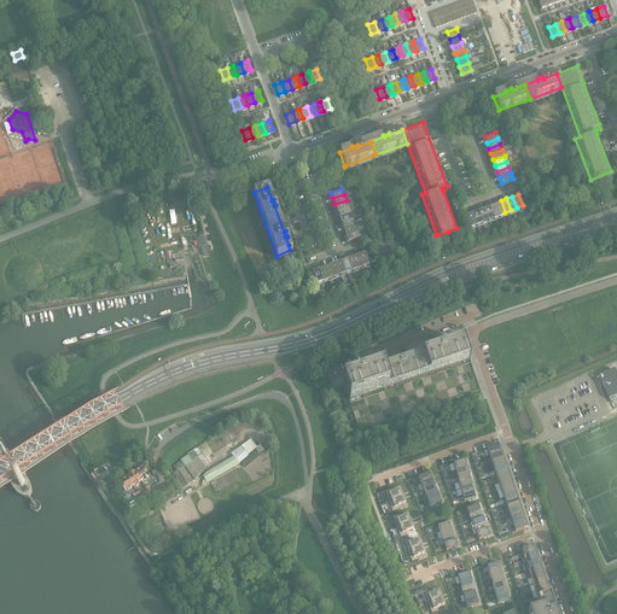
[(347,200),(335,204),(337,210),(348,205),(347,200)]
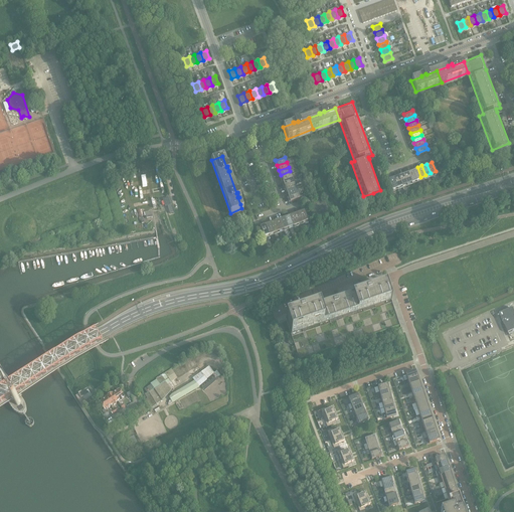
[(417,167),(412,169),(415,178),(420,177),(417,167)]
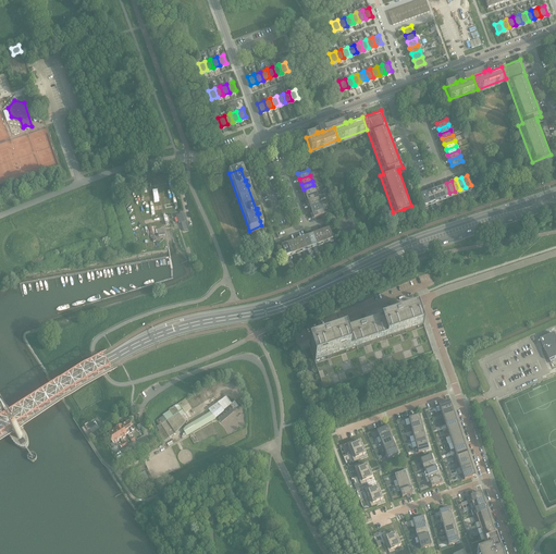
[(446,183),(441,185),(445,195),(449,193),(446,183)]
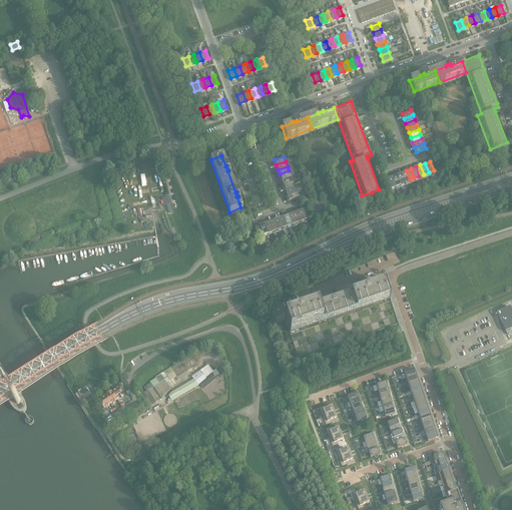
[(289,170),(280,174),(281,179),(291,175),(289,170)]
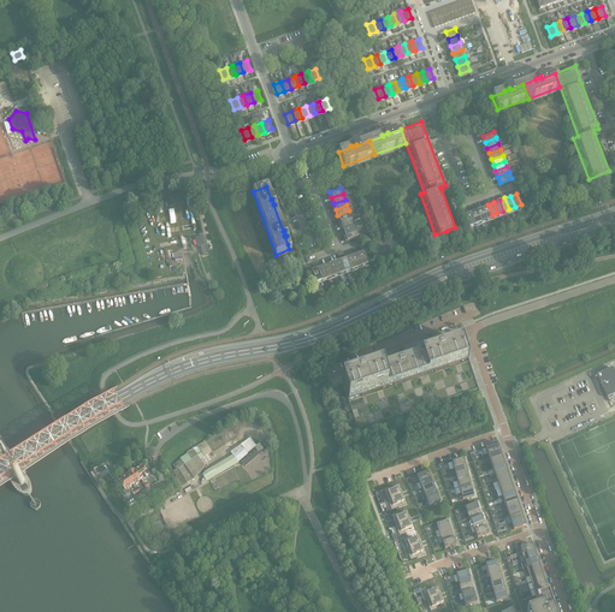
[(488,205),(482,206),(486,218),(492,215),(488,205)]
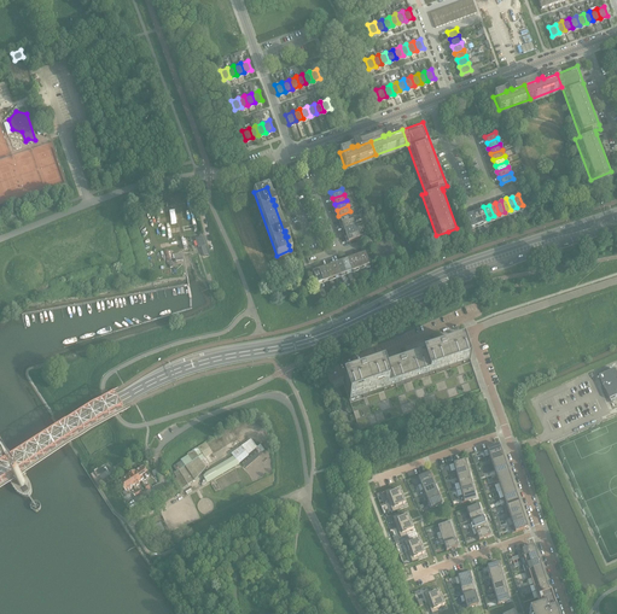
[(483,206),(477,209),(482,221),(488,218),(483,206)]
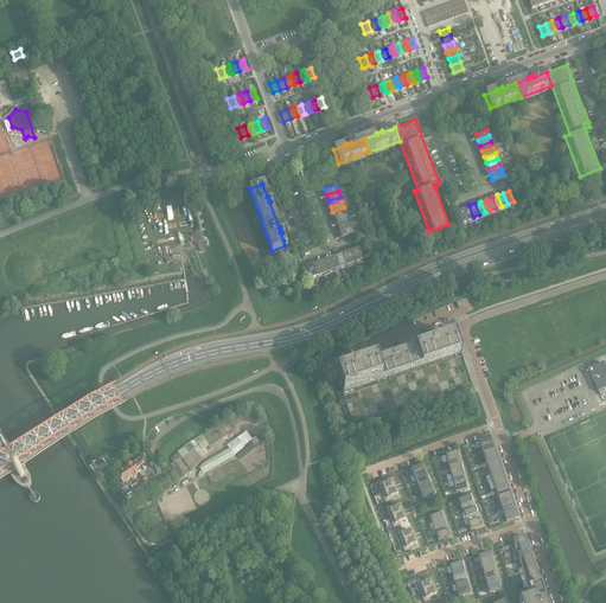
[(469,205),(464,207),(467,218),(473,217),(469,205)]
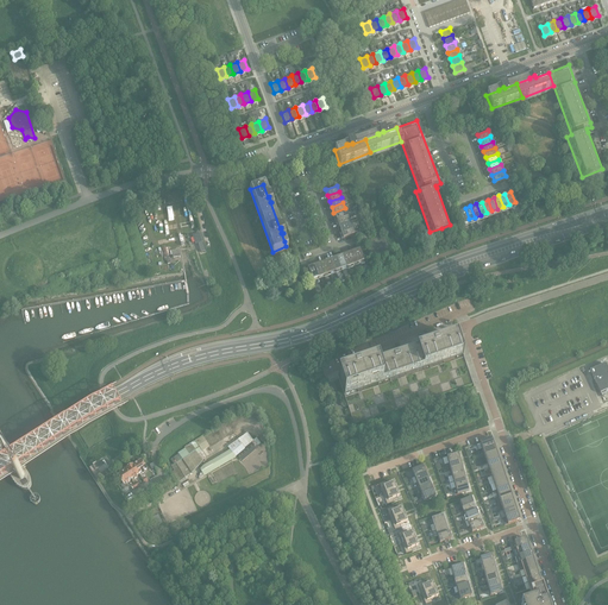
[(345,208),(333,213),(336,219),(348,214),(345,208)]
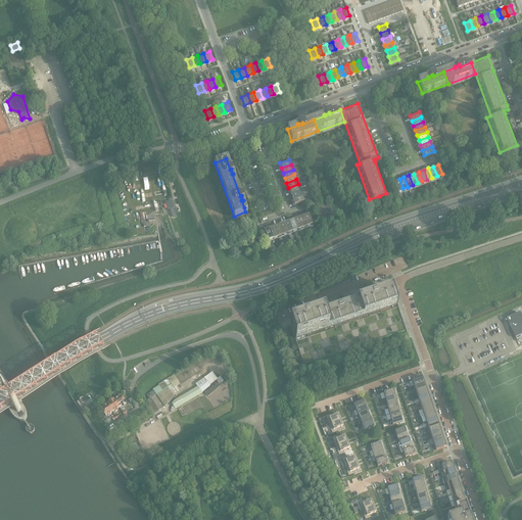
[(399,179),(394,181),(397,190),(402,188),(399,179)]
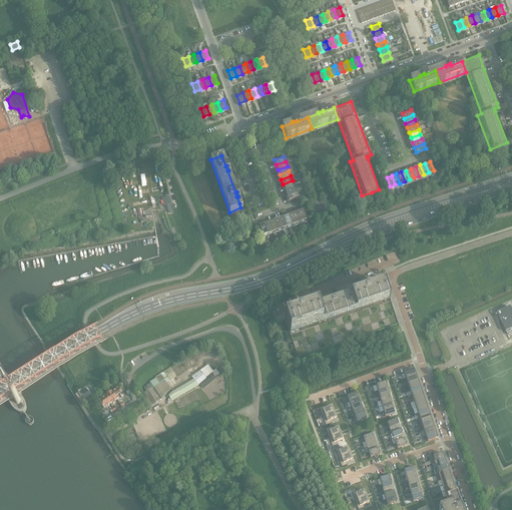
[(293,180),(283,184),(285,188),(295,185),(293,180)]
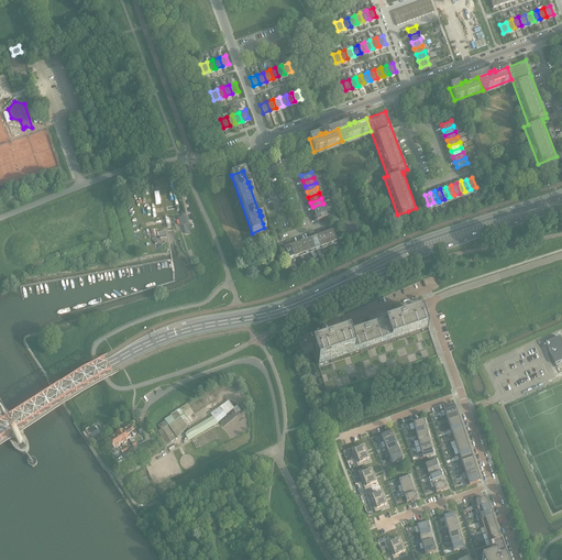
[(323,204),(312,207),(315,212),(324,209),(323,204)]
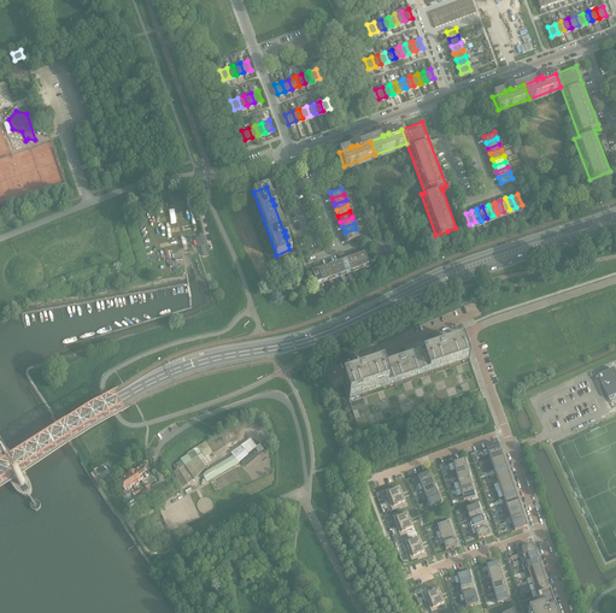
[(356,229),(345,233),(346,239),(358,235),(356,229)]
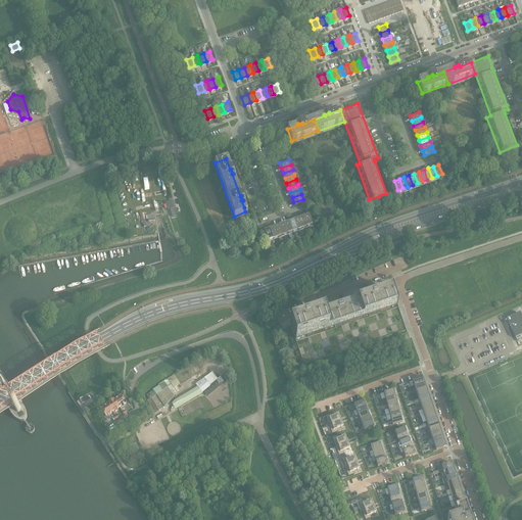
[(309,211),(303,214),(306,224),(312,222),(309,211)]
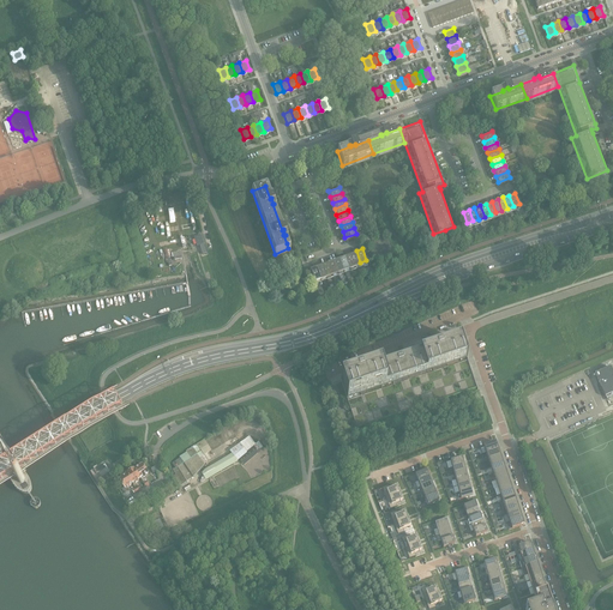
[(356,251),(350,253),(354,264),(360,263),(356,251)]
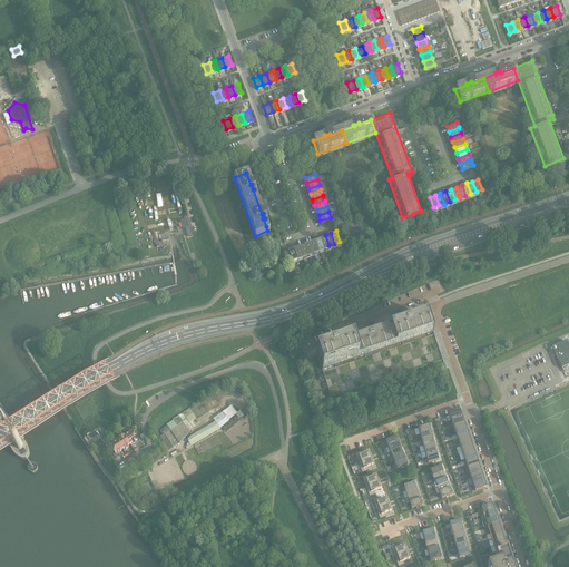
[(329,245),(325,235),(320,237),(324,247),(329,245)]
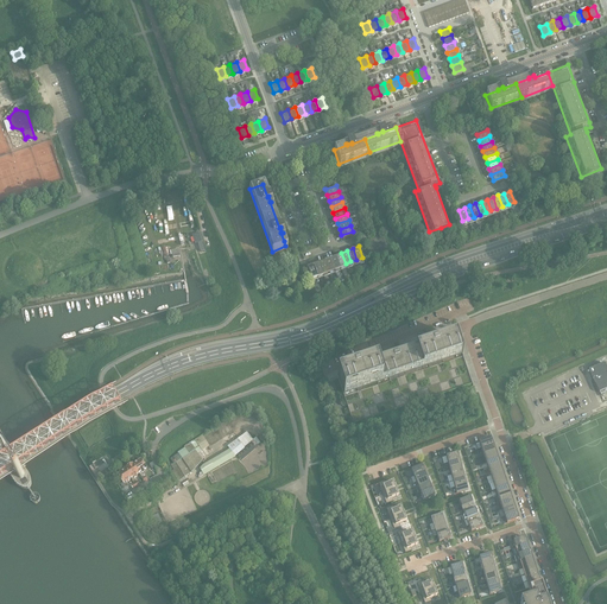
[(346,264),(341,253),(335,254),(340,266),(346,264)]
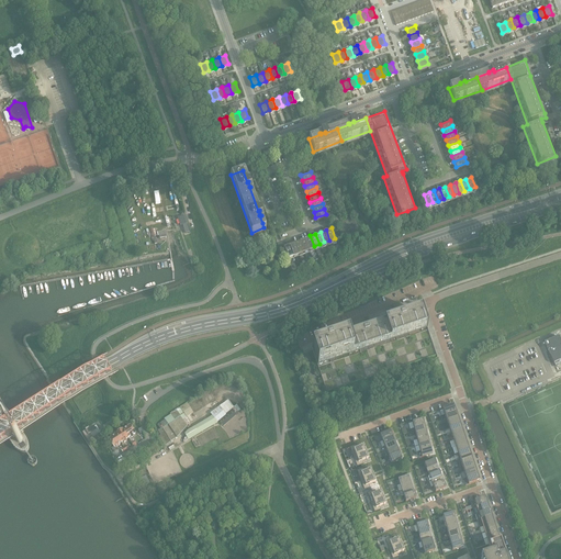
[(314,246),(310,235),(305,237),(309,248),(314,246)]
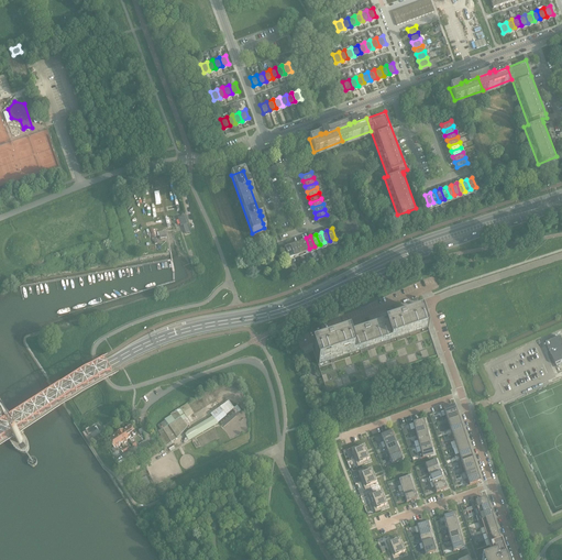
[(309,249),(306,238),(300,240),(304,250),(309,249)]
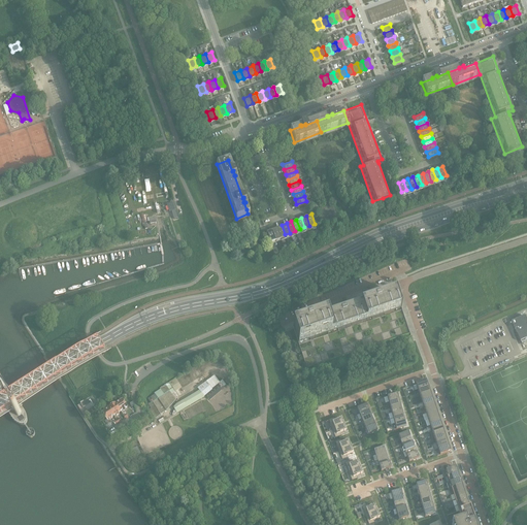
[(285,234),(282,225),(276,227),(280,236),(285,234)]
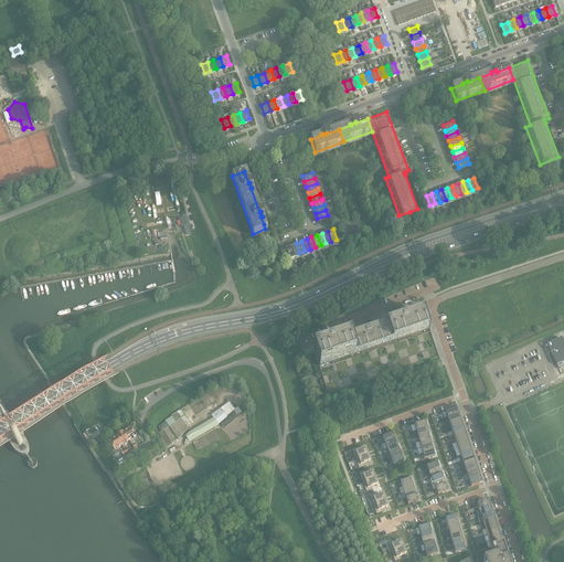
[(299,253),(296,243),(290,244),(295,255),(299,253)]
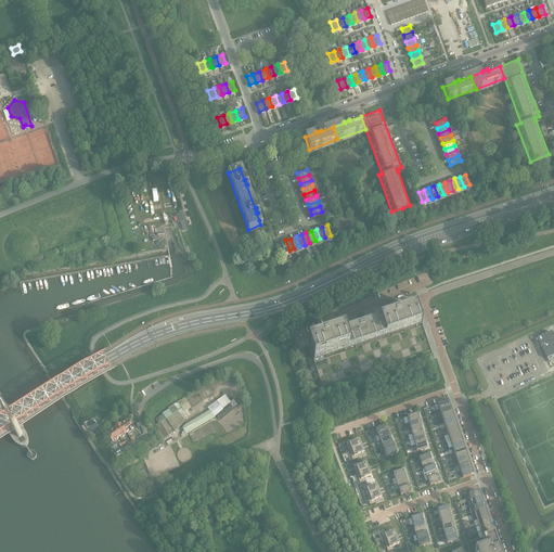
[(290,251),(285,240),(280,242),(284,253),(290,251)]
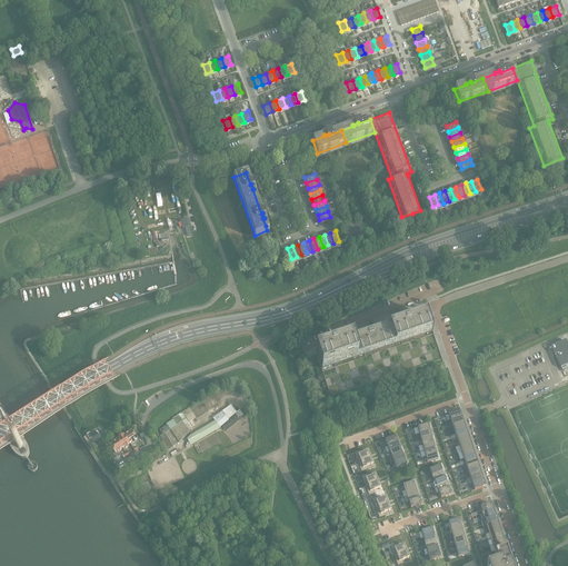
[(327,346),(315,349),(316,351),(320,366),(326,384),(327,386),(330,396),(441,359),(440,354),(431,328),(427,314),(426,313),(414,316),(400,320),(377,329),(377,328),(364,333),(340,341),(339,340),(327,345),(327,346)]
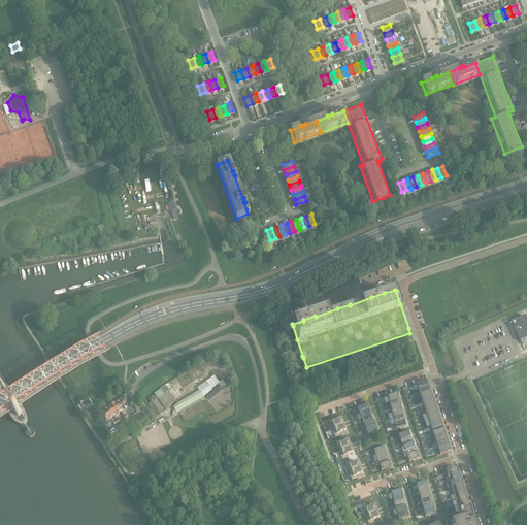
[(526,335),(526,320),(524,313),(511,319),(520,338),(526,335)]
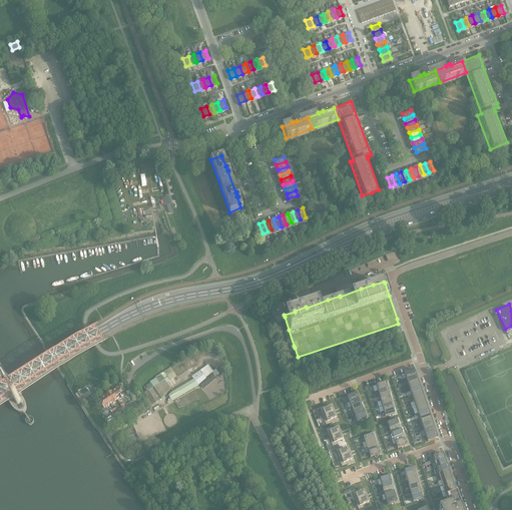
[(197,383),(197,382),(198,381),(210,371),(212,369),(207,363),(190,375),(192,377),(170,390),(167,394),(169,396),(170,398),(174,396),(174,395),(193,384),(193,385),(197,383)]
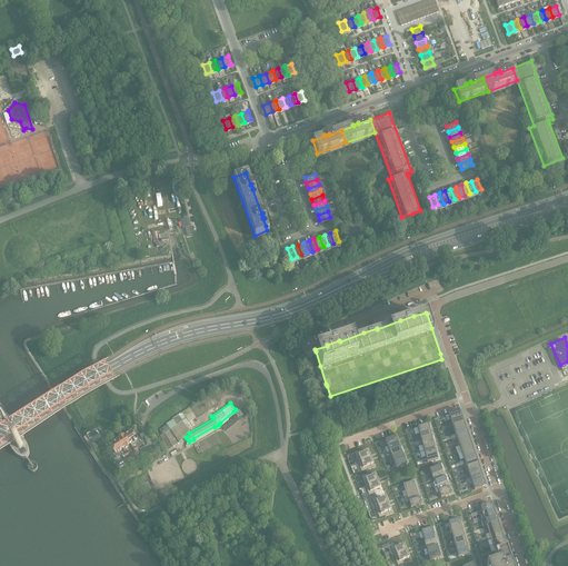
[(448,413),(445,414),(446,418),(449,417),(449,418),(460,414),(458,407),(456,408),(455,409),(447,411),(448,413)]
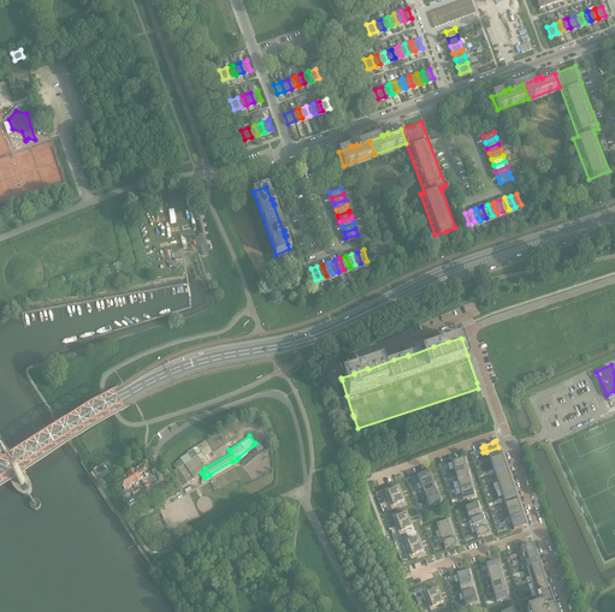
[(207,459),(196,443),(191,446),(196,453),(203,463),(207,459)]
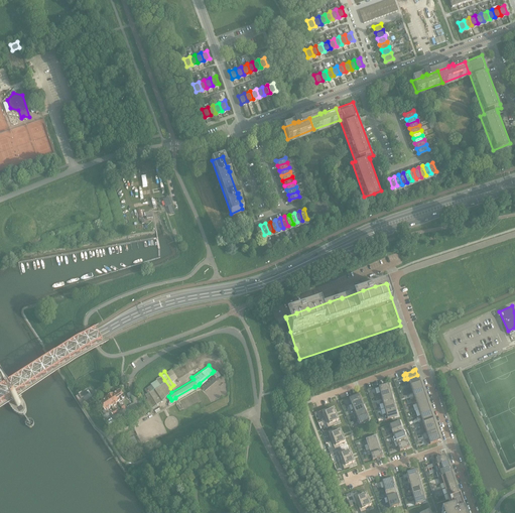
[(212,373),(200,383),(202,386),(215,376),(212,373)]
